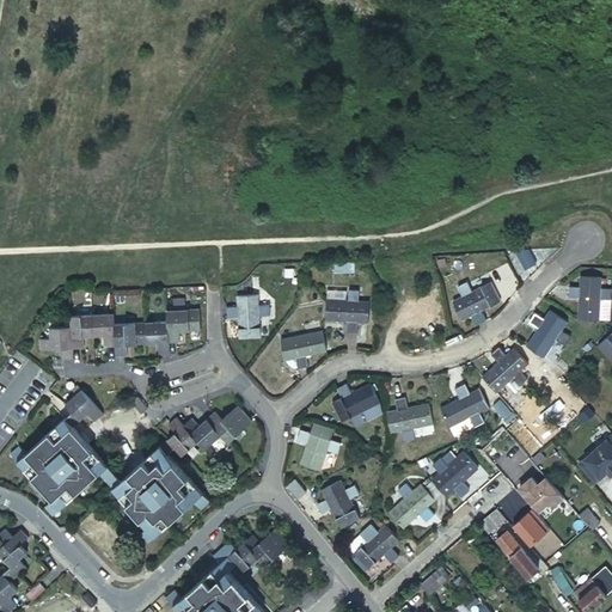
[(581,286),(570,285),(569,297),(580,298),(576,318),(580,319),(592,319),(600,320),(603,300),(611,300),(611,288),(603,287),(604,279),(582,276),(581,286)]
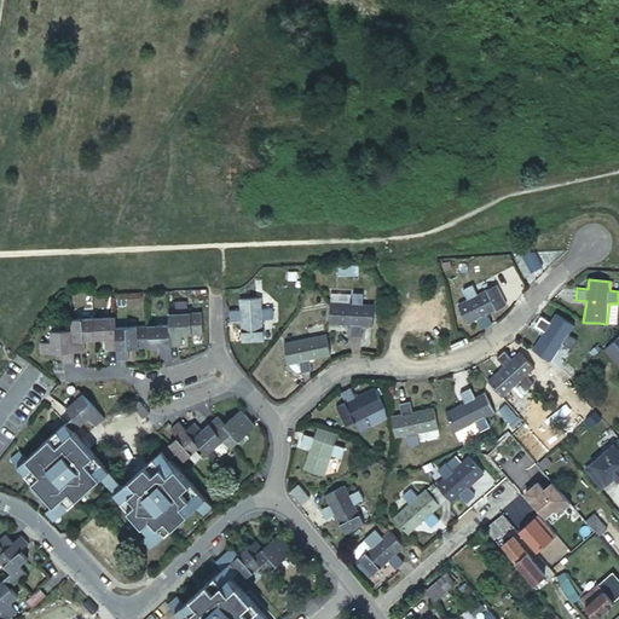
[(507,301),(495,282),(479,290),(474,282),(464,288),(469,296),(460,302),(469,319),(479,316),(484,324),(493,319),(489,311),(507,301)]
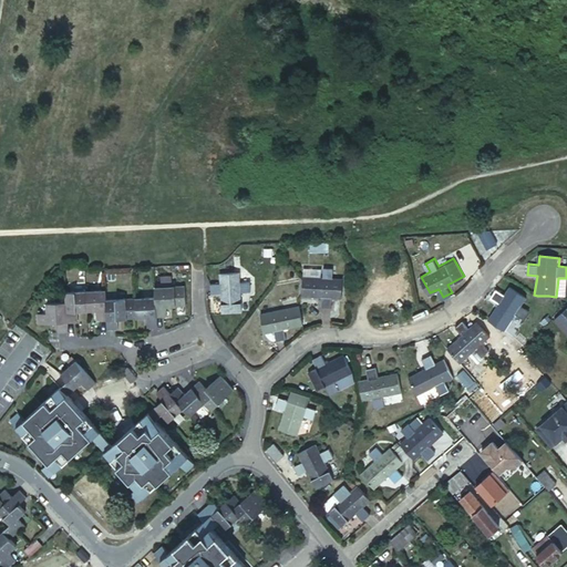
[(305,270),(299,270),(302,272),(302,279),(302,286),(301,289),(320,292),(320,300),(331,301),(332,292),(341,294),(342,272),(334,272),(334,261),(323,261),(323,271),(321,271),(305,270)]
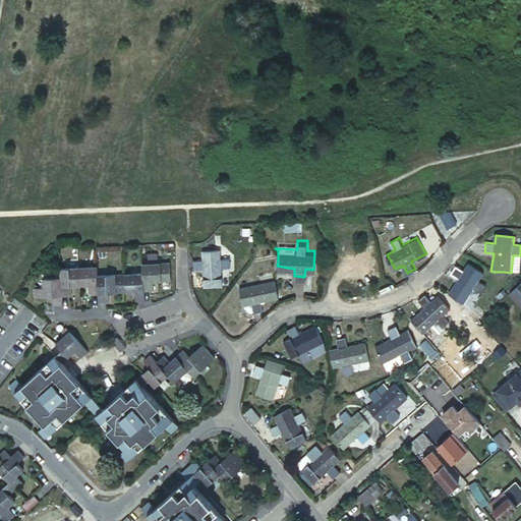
[(280,241),(280,248),(295,249),(295,241),(280,241)]
